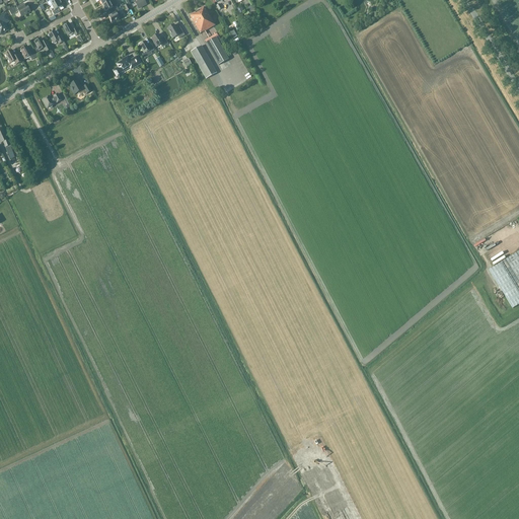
[(114,0),(112,1),(103,6),(106,11),(108,10),(109,13),(112,11),(116,9),(115,7),(117,5),(118,4),(115,0),(114,0)]
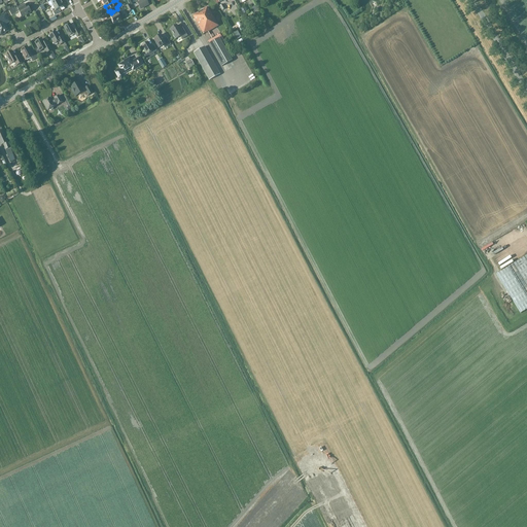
[(147,5),(145,0),(144,0),(140,0),(137,2),(140,9),(147,5)]
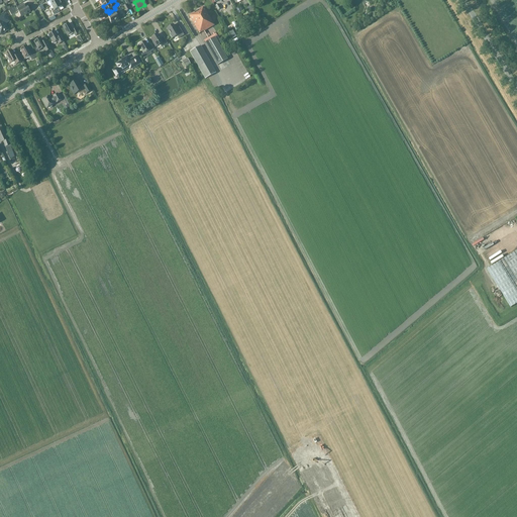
[(60,1),(52,6),(54,9),(50,10),(54,15),(60,12),(58,9),(64,6),(62,2),(61,3),(60,1)]
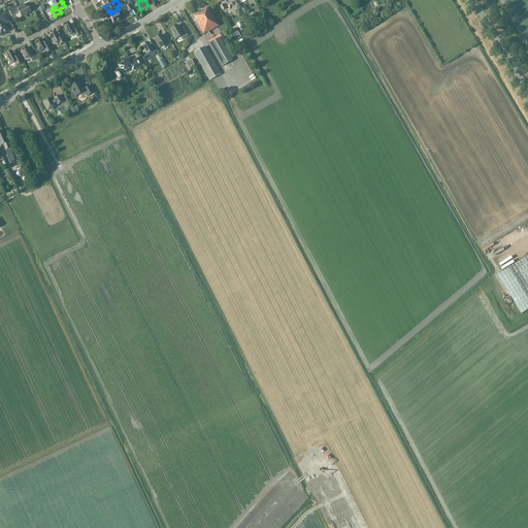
[(22,18),(31,12),(28,6),(26,7),(24,4),(15,9),(15,8),(9,11),(11,15),(19,12),(22,18)]
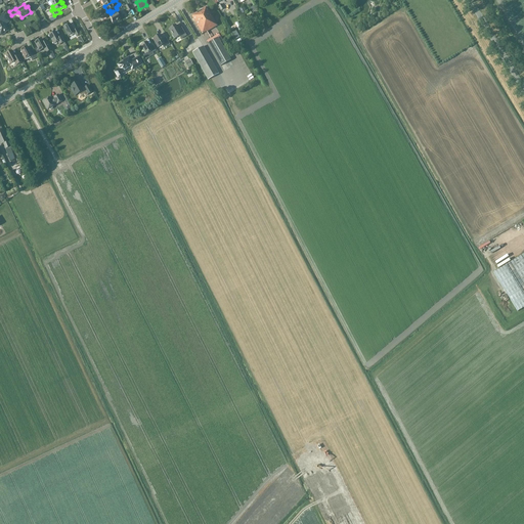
[(115,14),(110,17),(113,24),(120,19),(124,17),(123,15),(125,14),(122,7),(119,9),(119,8),(117,9),(113,11),(115,14)]
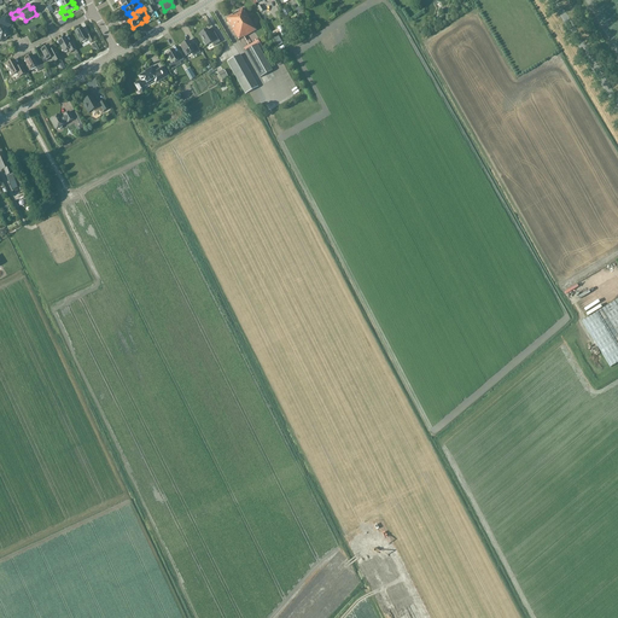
[(243,9),(226,18),(238,40),(243,38),(256,30),(243,9)]
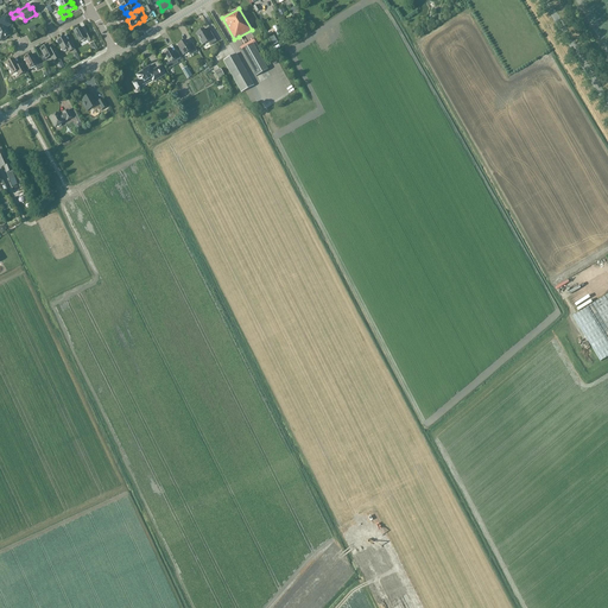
[(1,20),(0,21),(0,38),(1,40),(6,38),(5,38),(10,36),(5,29),(11,25),(6,18),(1,20)]
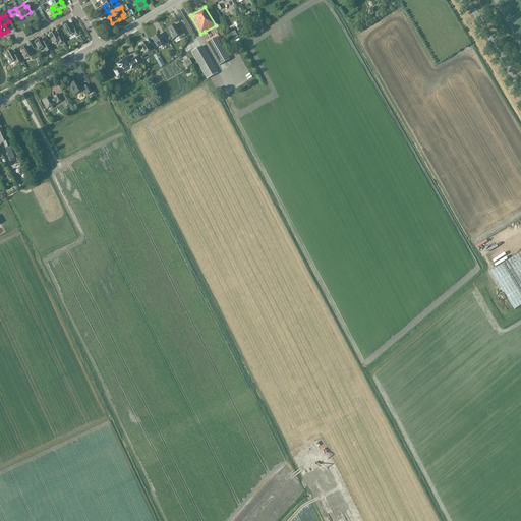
[(63,26),(68,36),(74,33),(76,37),(79,35),(76,29),(72,31),(69,23),(63,26)]
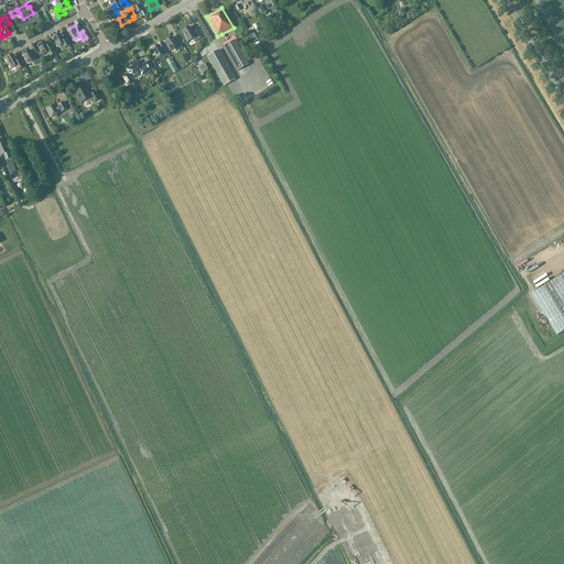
[(190,26),(182,31),(185,38),(185,39),(187,42),(193,39),(195,42),(201,39),(197,32),(194,34),(190,26)]
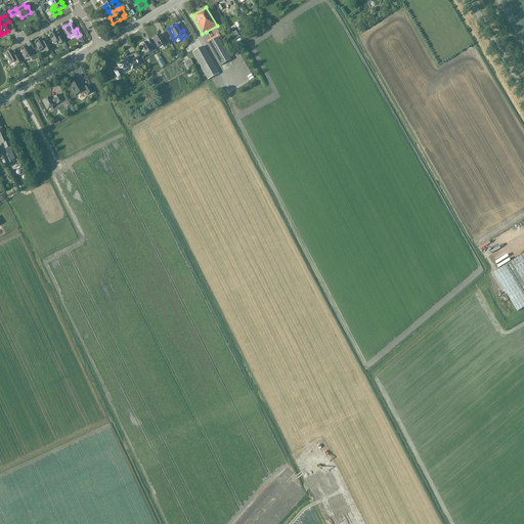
[(59,45),(61,44),(64,42),(61,37),(58,38),(55,32),(49,35),(54,45),(58,42),(59,45)]
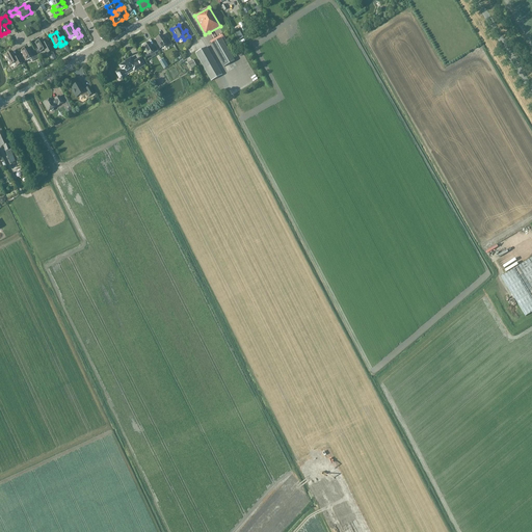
[(162,35),(156,38),(158,43),(157,43),(160,48),(164,46),(166,49),(173,45),(168,38),(165,40),(162,35)]
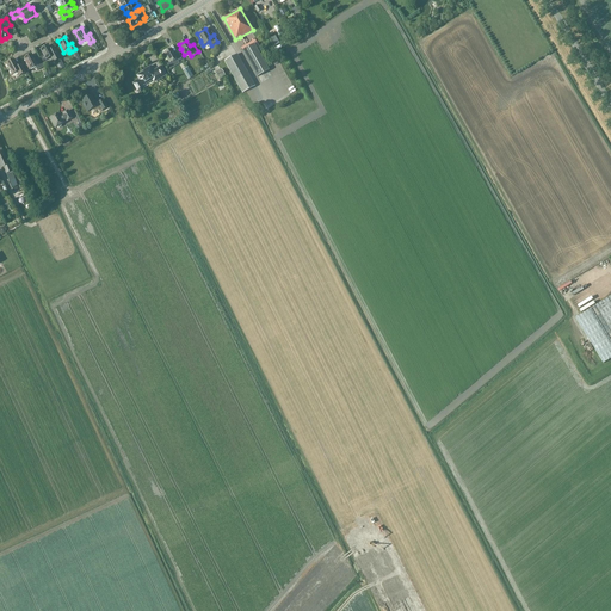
[(51,57),(54,62),(60,59),(56,53),(53,55),(48,45),(41,50),(44,55),(41,57),(43,62),(47,60),(51,57)]
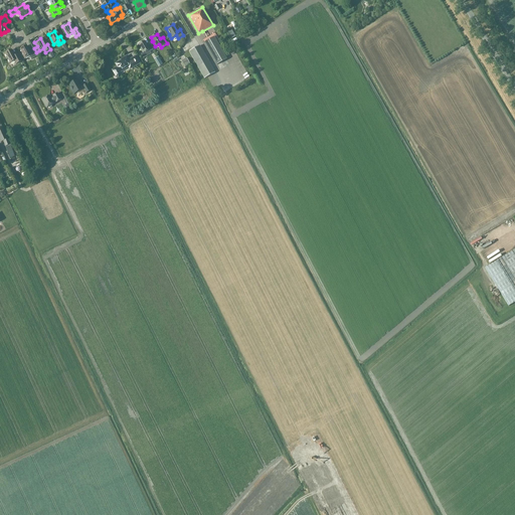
[(217,65),(226,60),(213,38),(204,43),(217,65)]
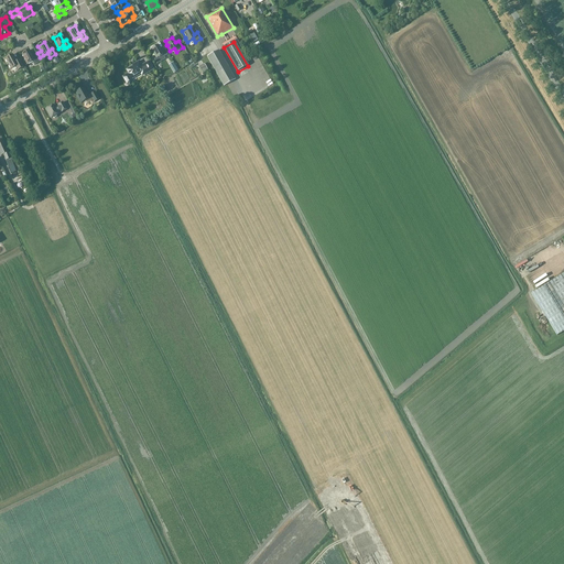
[(164,60),(163,57),(167,54),(164,49),(161,51),(159,45),(151,50),(156,58),(154,60),(158,64),(164,60)]
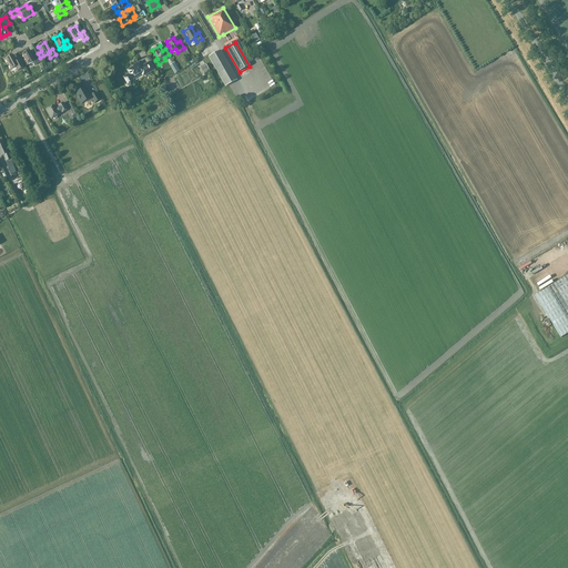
[(28,64),(32,62),(34,66),(40,63),(36,56),(33,58),(29,51),(22,54),(26,61),(23,62),(26,67),(28,64)]
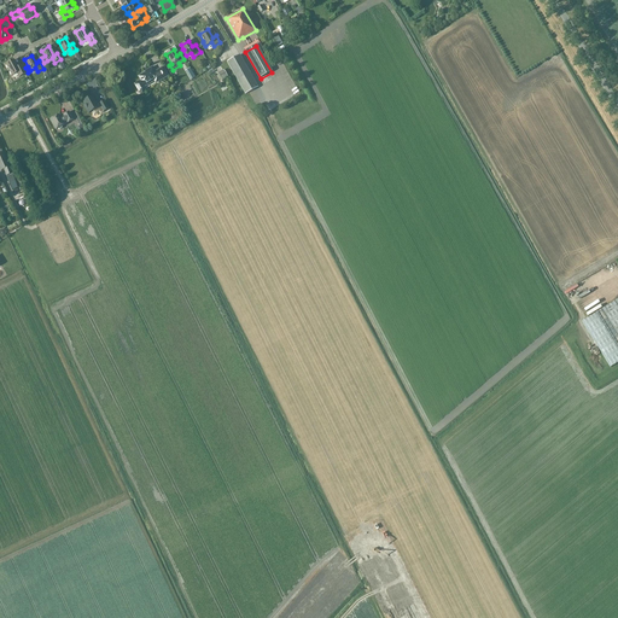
[(246,94),(249,92),(258,87),(239,56),(227,63),(246,94)]
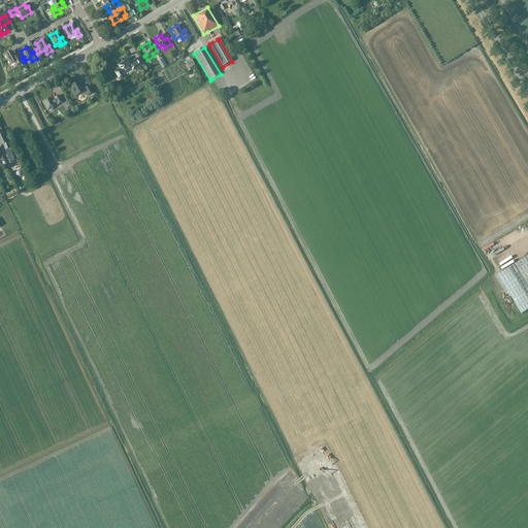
[(12,52),(5,55),(10,65),(14,63),(17,66),(22,63),(19,57),(15,58),(12,52)]
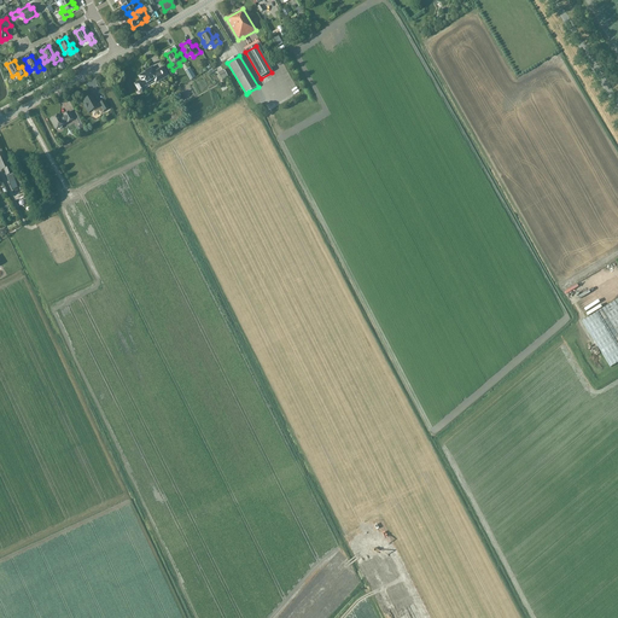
[(156,83),(159,81),(168,76),(163,68),(156,73),(152,68),(147,71),(147,73),(139,77),(140,80),(134,85),(139,93),(143,94),(145,92),(146,89),(144,87),(153,81),(156,83)]
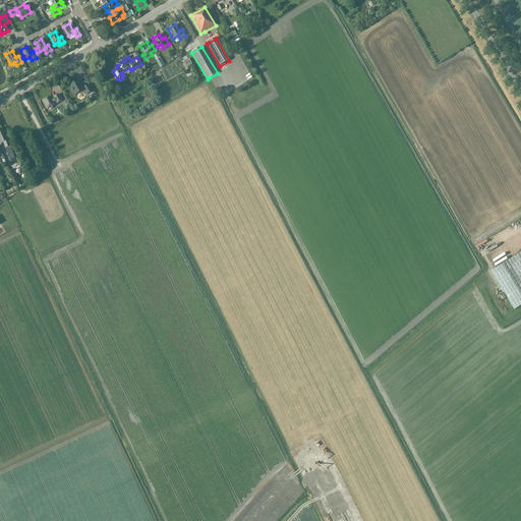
[(183,63),(187,68),(191,65),(188,60),(183,63)]
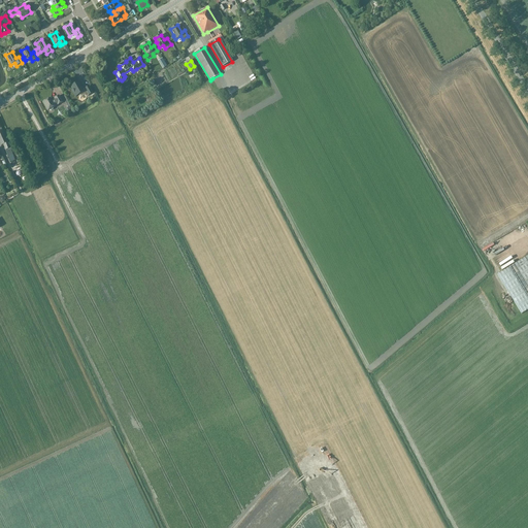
[(79,94),(80,96),(81,96),(85,95),(86,97),(92,93),(89,87),(83,90),(78,83),(71,87),(72,90),(71,90),(75,97),(79,94)]
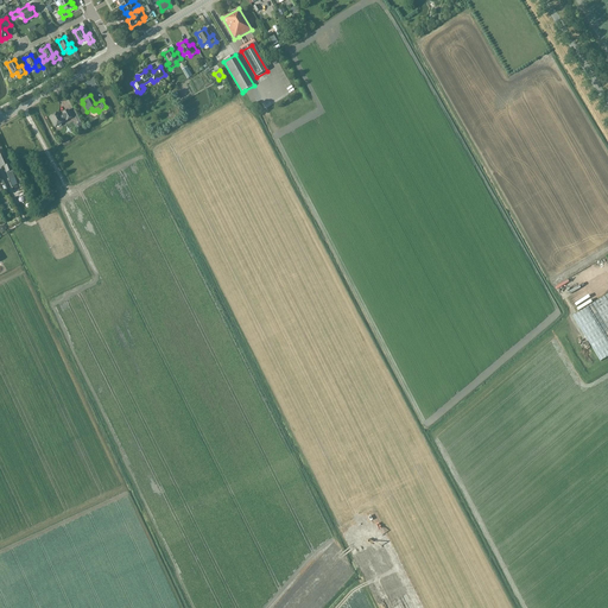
[(67,121),(71,118),(68,111),(63,113),(63,115),(59,118),(57,114),(50,118),(55,127),(57,126),(57,127),(58,127),(61,126),(61,125),(61,124),(63,122),(67,121)]
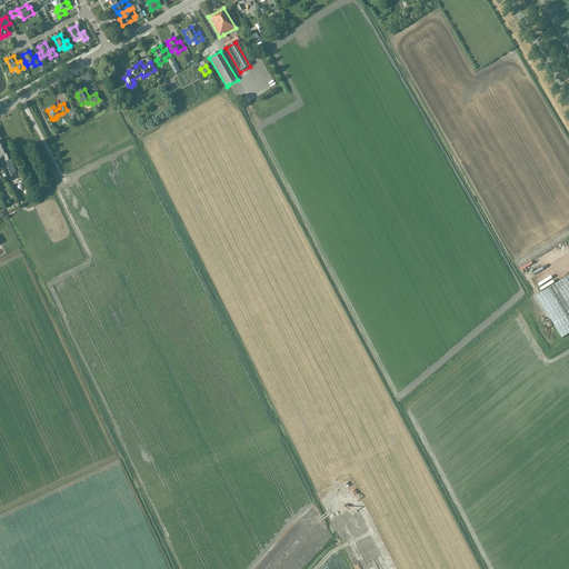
[(0,135),(0,155),(1,158),(3,157),(6,162),(7,162),(8,168),(13,166),(9,155),(0,135)]
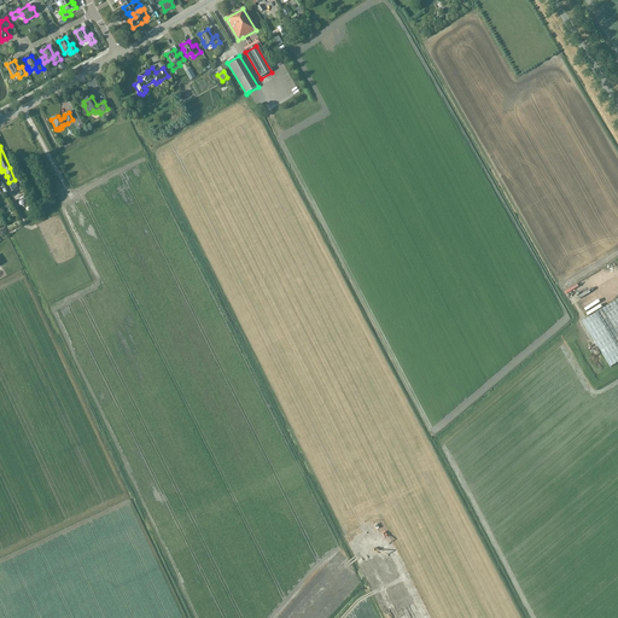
[(582,281),(569,287),(570,292),(583,285),(582,281)]
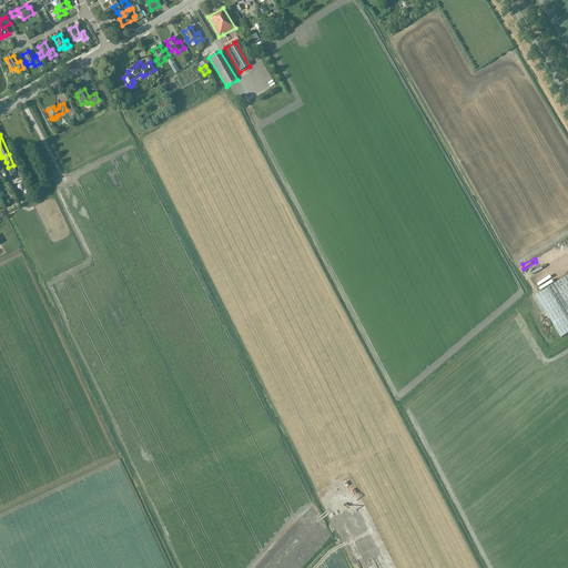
[(529,276),(531,281),(545,274),(541,270),(529,276)]
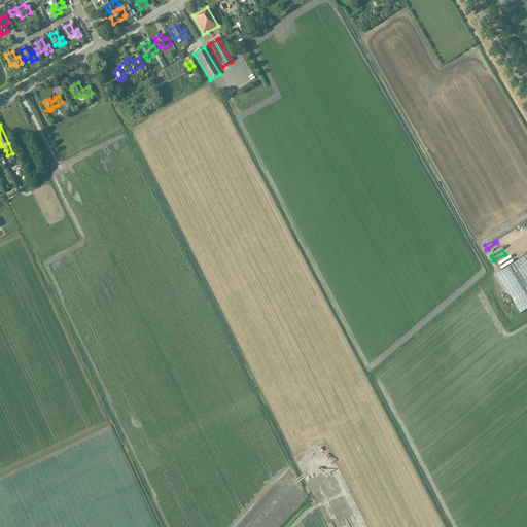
[(526,254),(496,274),(521,313),(526,309),(526,254)]
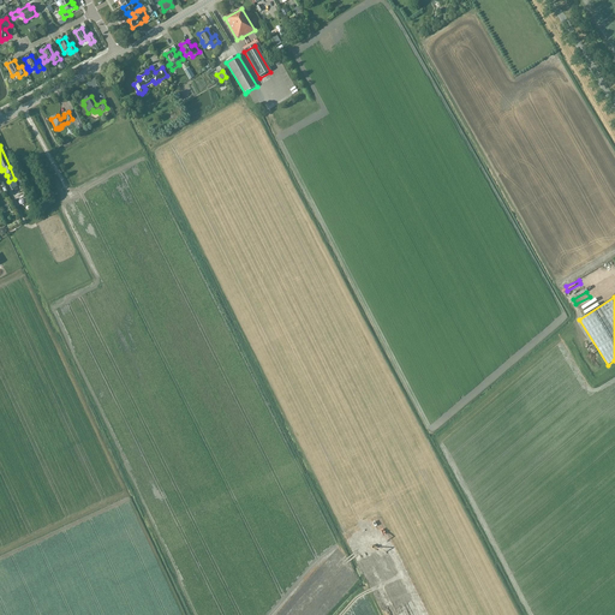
[(579,314),(581,317),(596,310),(593,305),(579,314)]
